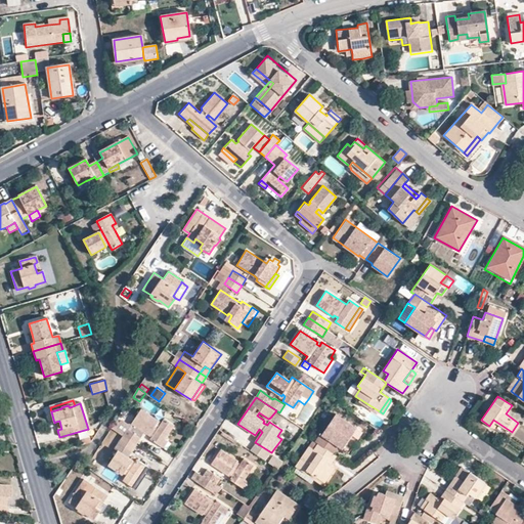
[(144,431),(131,423),(127,420),(132,410),(127,406),(117,424),(116,423),(112,428),(123,435),(127,429),(140,437),(144,431)]
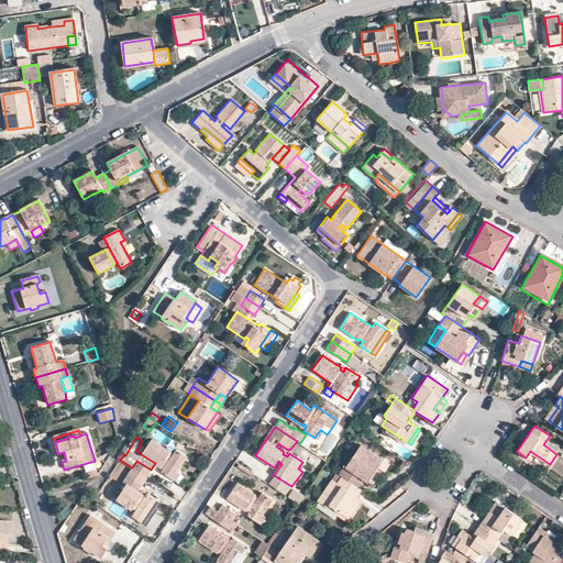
[(176,478),(180,473),(177,471),(187,455),(176,449),(173,453),(151,439),(141,454),(155,463),(163,467),(161,471),(175,481),(176,478)]
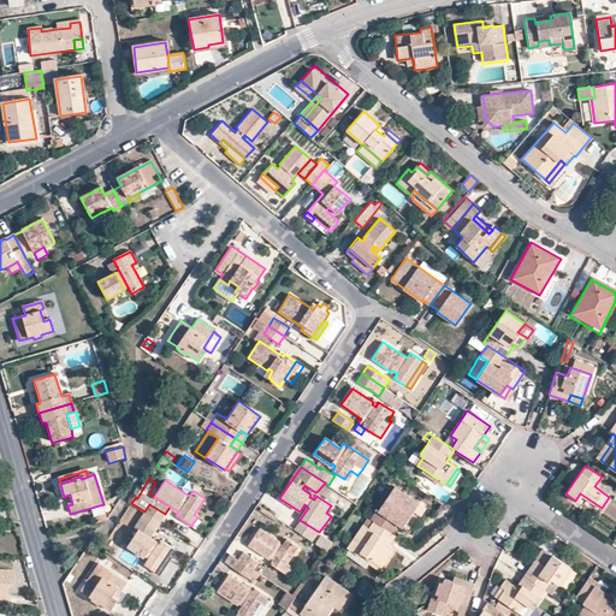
[(395,486),(372,520),(390,532),(396,523),(402,527),(419,503),(395,486)]
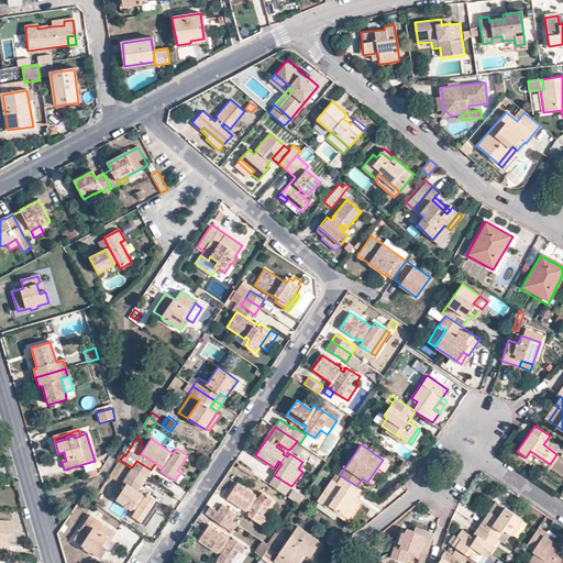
[(151,470),(136,461),(132,467),(146,477),(151,470)]
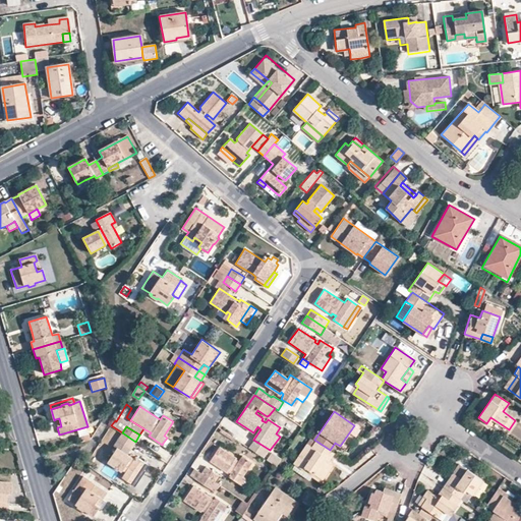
[(135,442),(122,432),(113,446),(117,449),(108,463),(122,472),(123,470),(126,472),(122,478),(131,484),(140,471),(146,464),(135,458),(133,460),(126,455),(135,442)]
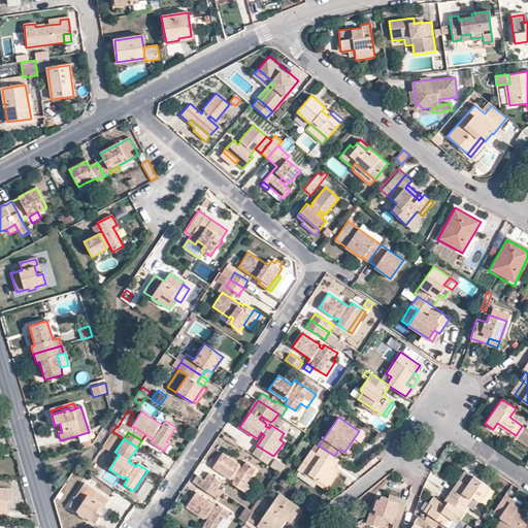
[(325,485),(326,486),(336,470),(332,467),(338,459),(334,456),(319,446),(316,443),(297,470),(306,476),(309,473),(325,485)]
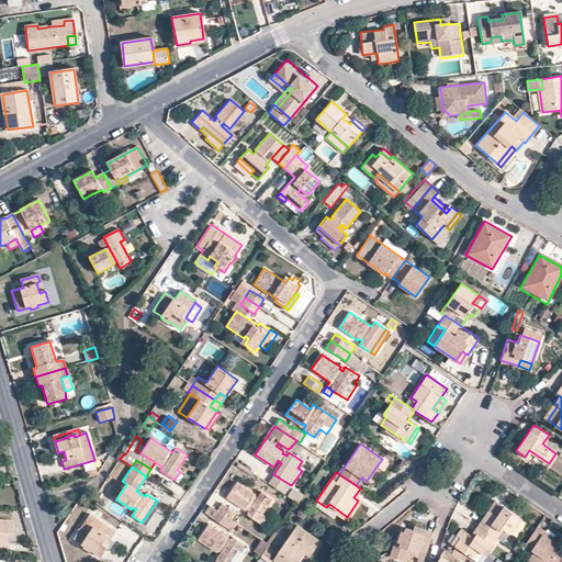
[(285,494),(291,485),(273,474),(268,483),(285,494)]
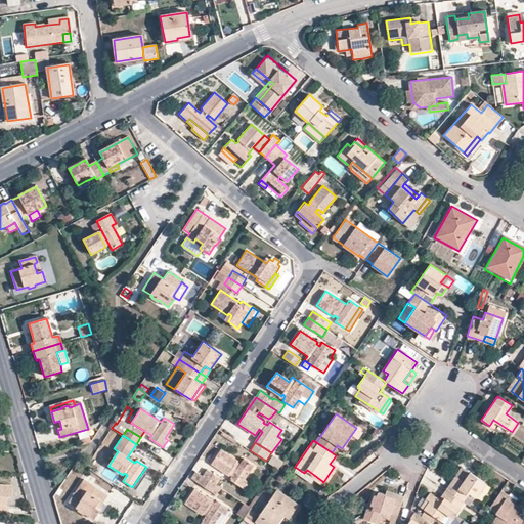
[(239,486),(245,479),(253,465),(244,459),(236,469),(233,467),(237,461),(221,449),(211,464),(228,475),(229,474),(232,476),(229,480),(239,486)]
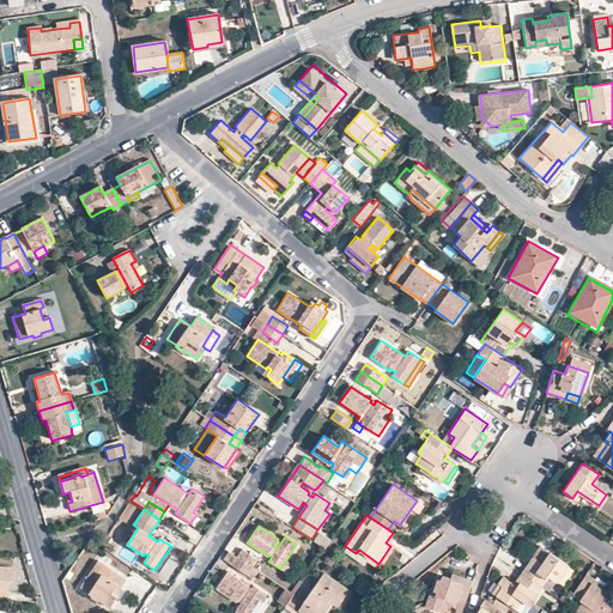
[(320,535),(315,541),(326,548),(329,541),(320,535)]
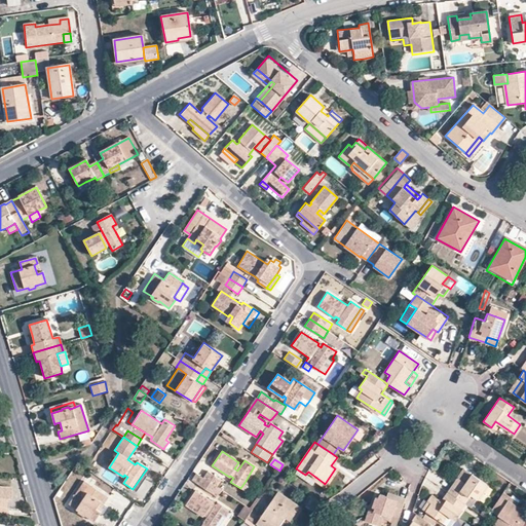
[(305,475),(296,468),(294,473),(312,485),(315,482),(323,487),(325,484),(308,472),(305,475)]
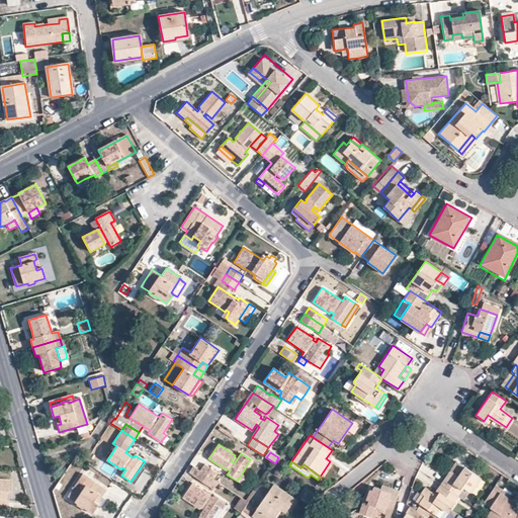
[(455,461),(441,485),(457,496),(462,488),(469,492),(479,477),(455,461)]
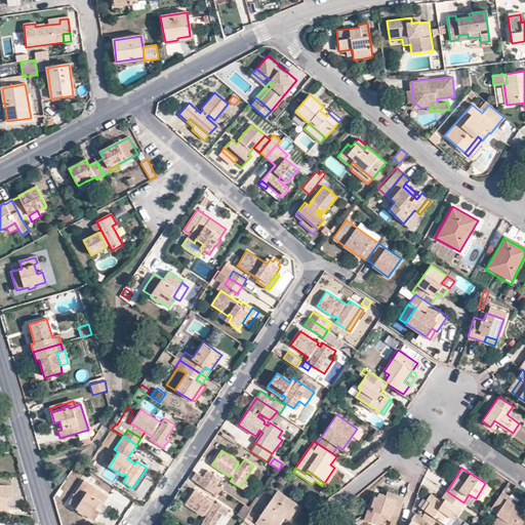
[(203,477),(215,485),(220,478),(208,470),(203,477)]
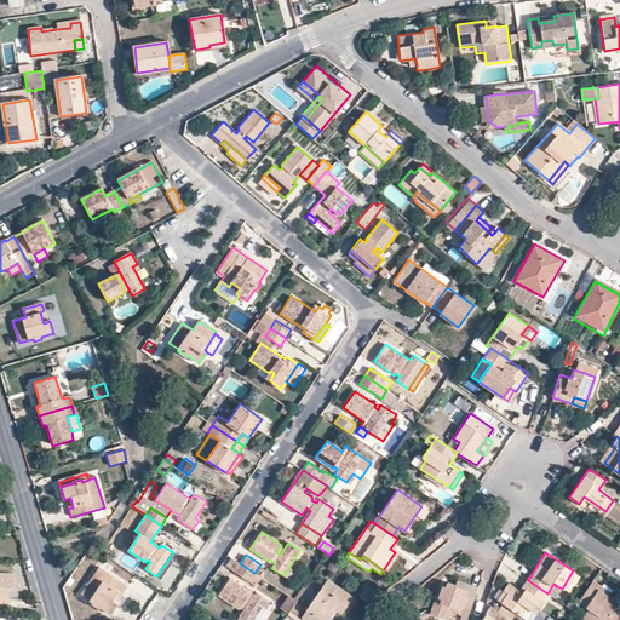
[(234,572),(240,563),(231,557),(225,566),(234,572)]
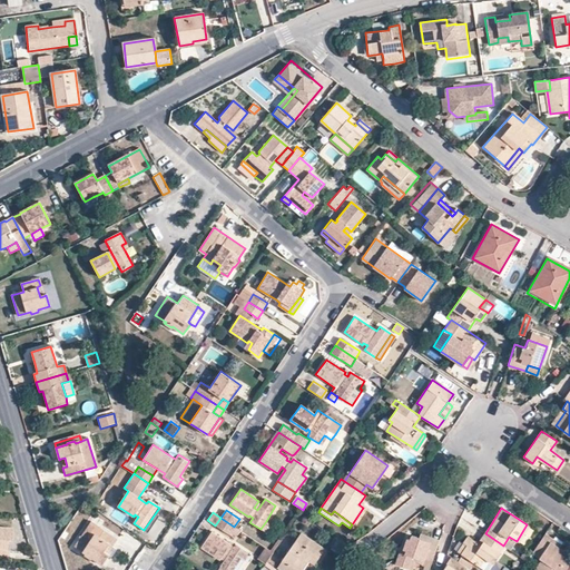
[(239,530),(234,527),(220,518),(215,526),(235,539),(239,530)]
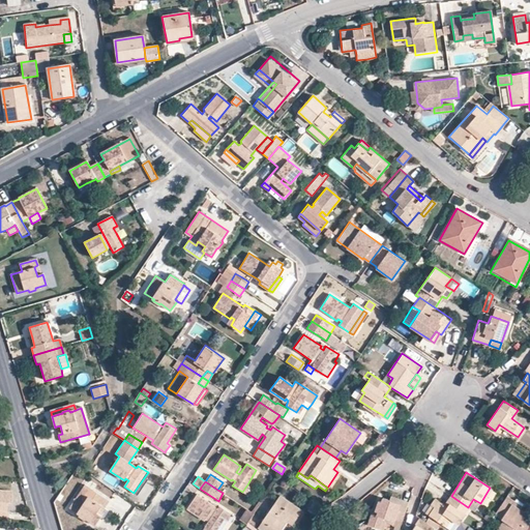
[(101,506),(105,508),(109,501),(85,486),(69,508),(80,514),(79,517),(85,521),(86,520),(93,525),(99,516),(96,513),(96,512),(101,506)]
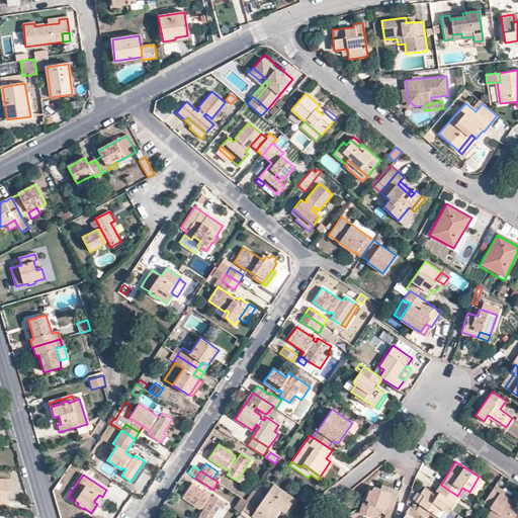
[(0,500),(5,501),(6,493),(10,494),(10,482),(0,481),(0,500)]
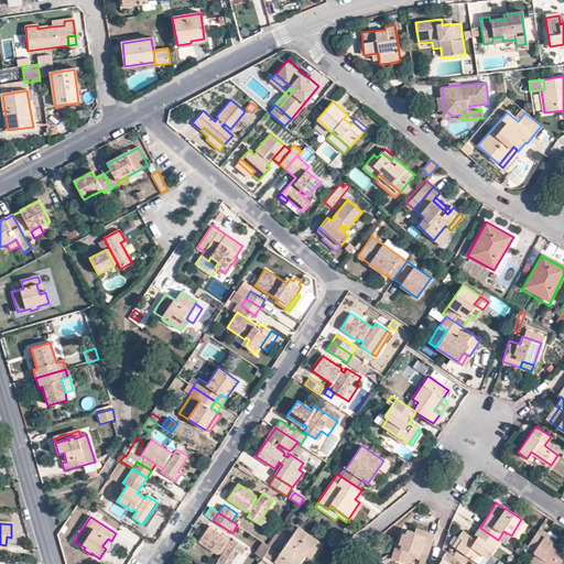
[(229,563),(239,552),(243,545),(232,538),(229,542),(226,540),(227,538),(209,527),(199,541),(217,554),(218,552),(221,554),(217,560),(223,563),(229,563)]
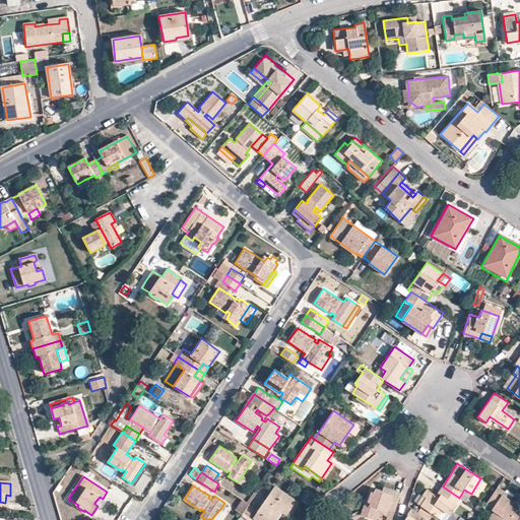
[(284,508),(288,511),(296,501),(274,485),(252,518),(255,519),(275,519),(281,512),(284,508)]
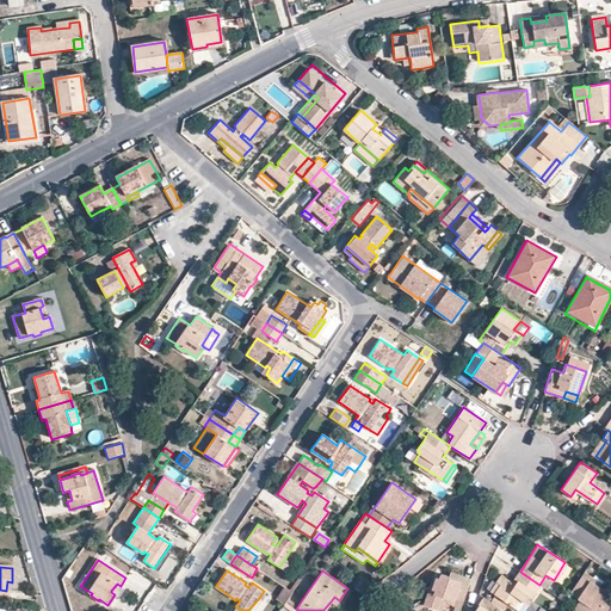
[(539,585),(520,572),(518,575),(520,576),(516,584),(513,582),(501,575),(497,582),(500,585),(494,594),(513,608),(519,599),(528,604),(541,586),(539,585)]
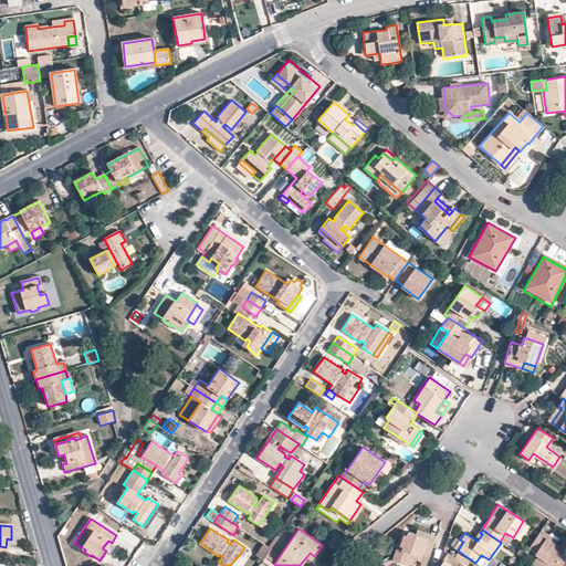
[(546,538),(548,535),(541,530),(527,548),(538,556),(531,565),(559,565),(565,557),(565,552),(555,544),(546,538)]
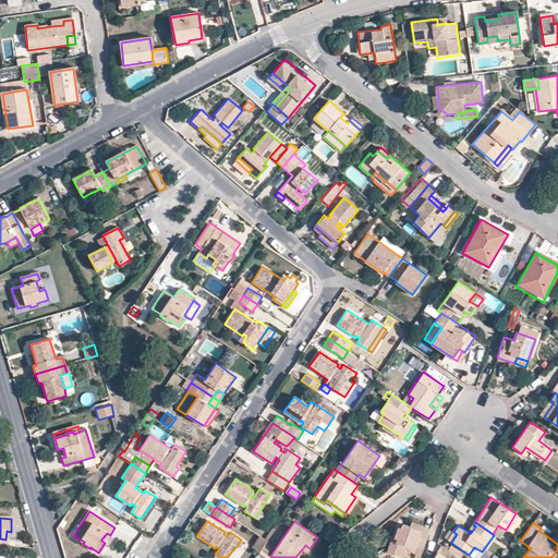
[(421,531),(410,526),(402,524),(401,528),(398,526),(395,540),(391,540),(387,553),(400,557),(404,545),(414,548),(411,557),(419,557),(429,529),(423,526),(421,531)]
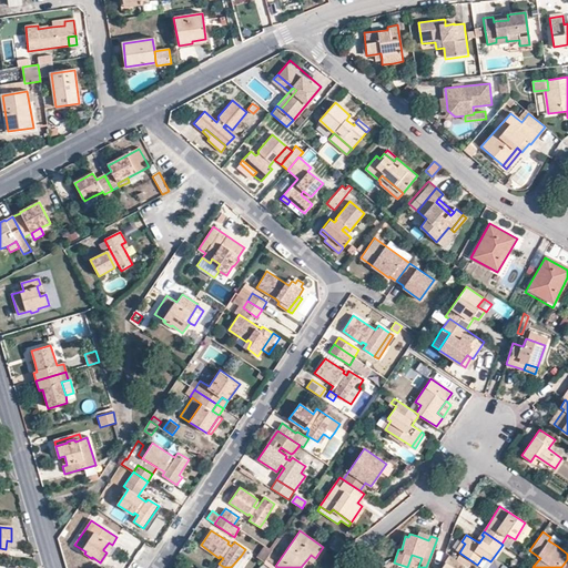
[(328,547),(340,554),(346,544),(335,537),(328,547)]
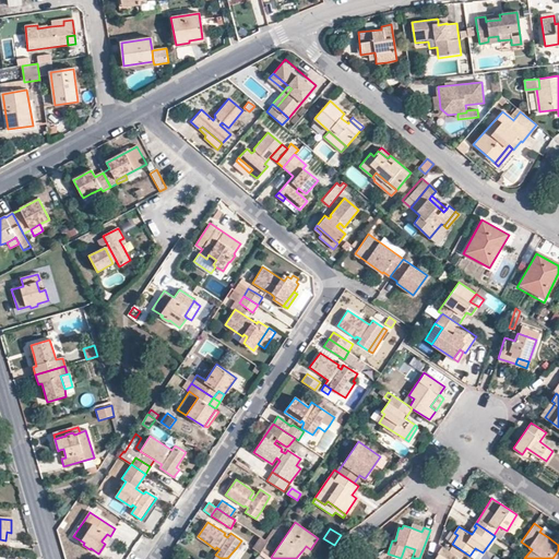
[(542,528),(539,532),(548,537),(550,534),(542,528)]
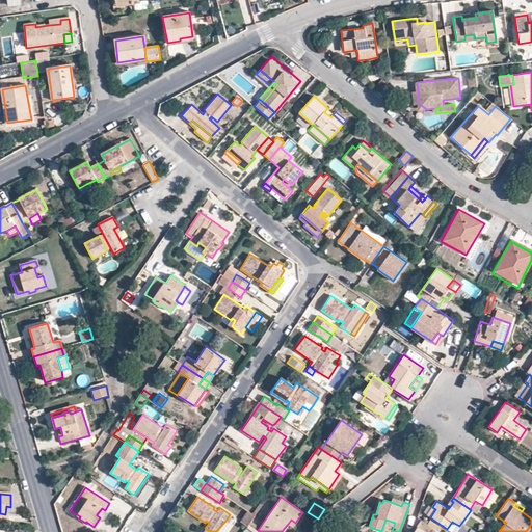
[(245,520),(249,523),(255,515),(254,515),(250,512),(245,520)]
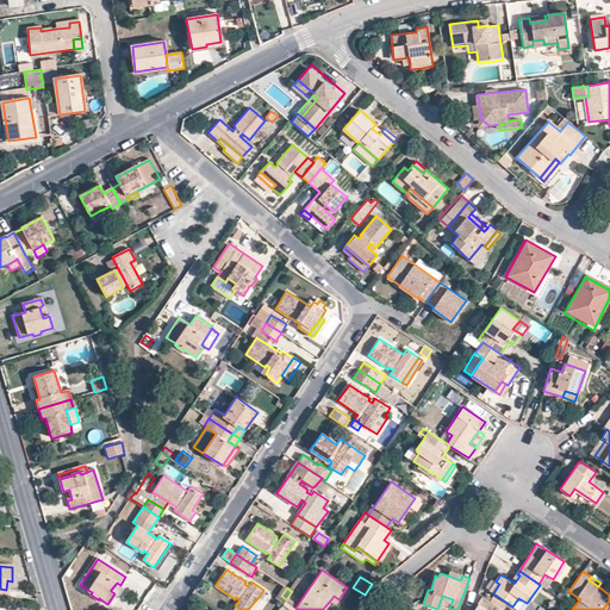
[(405,609),(408,609),(387,595),(384,601),(391,604),(387,609),(388,609),(405,609)]
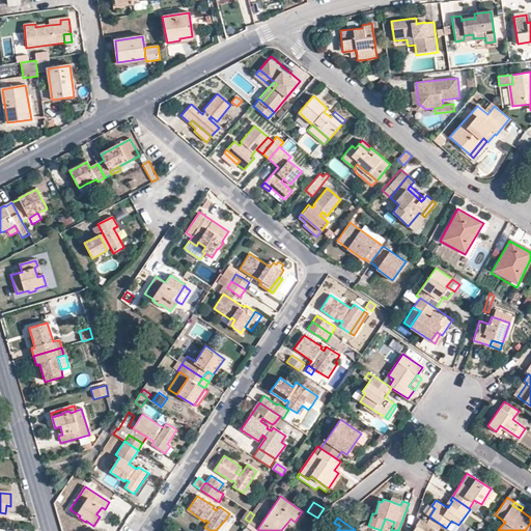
[(438,530),(426,523),(420,520),(412,530),(438,530)]
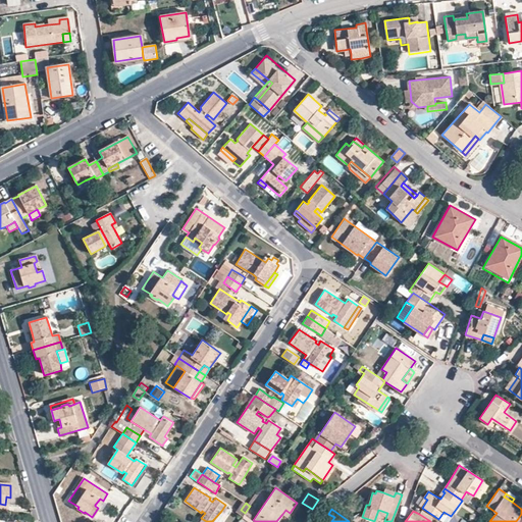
[(421,511),(419,514),(430,521),(432,518),(421,511)]
